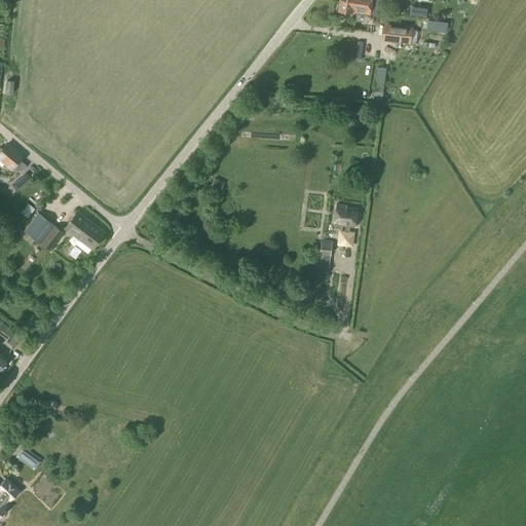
[(370,4),(345,0),(338,0),(337,10),(351,12),(369,14),(370,4)]
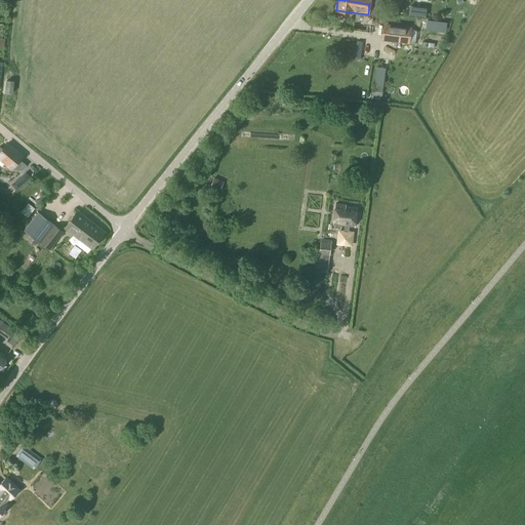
[(381,42),(409,46),(410,30),(384,27),(381,42)]
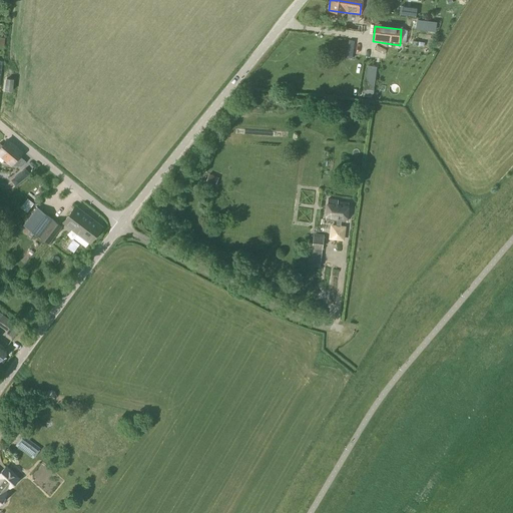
[(13,80),(6,79),(5,91),(11,92),(13,80)]
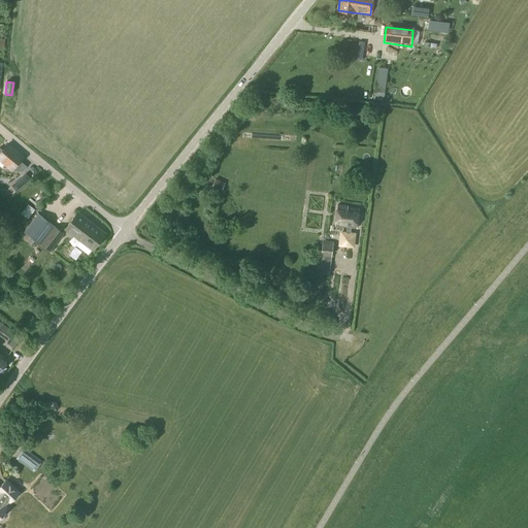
[(0,152),(0,160),(11,170),(21,171),(25,165),(19,161),(22,157),(6,144),(0,152)]
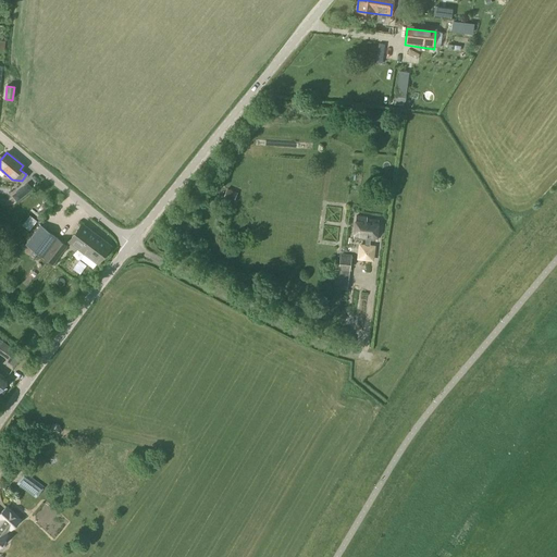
[(31,189),(26,184),(21,188),(26,194),(31,189)]
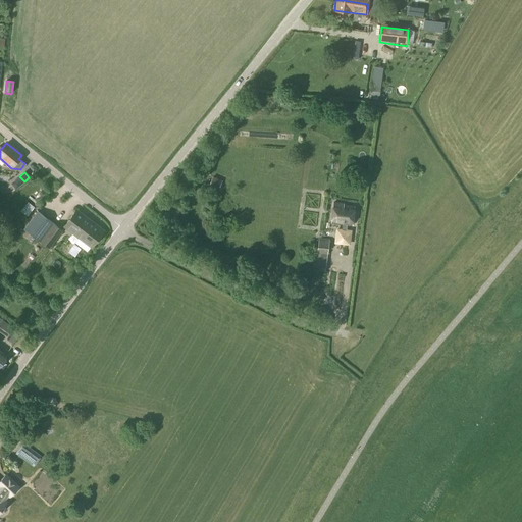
[(210,186),(220,190),(223,181),(213,177),(210,186)]
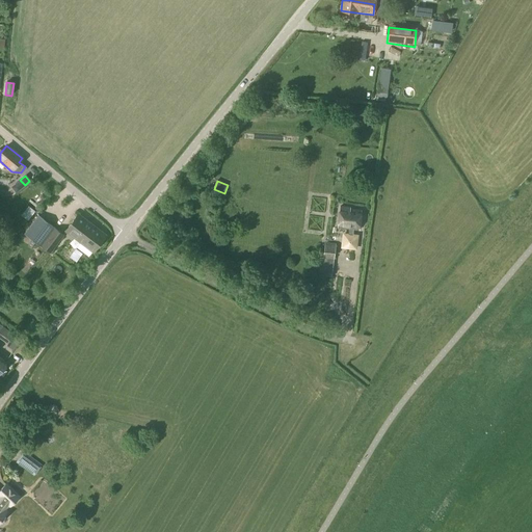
[(349,233),(349,229),(358,230),(361,210),(350,209),(350,207),(340,206),(337,228),(347,229),(347,233),(342,232),(340,243),(351,244),(352,234),(349,233)]
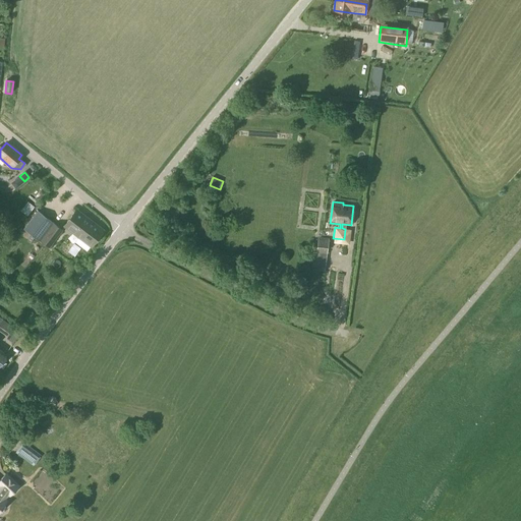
[(24,229),(49,248),(62,230),(38,211),(24,229)]
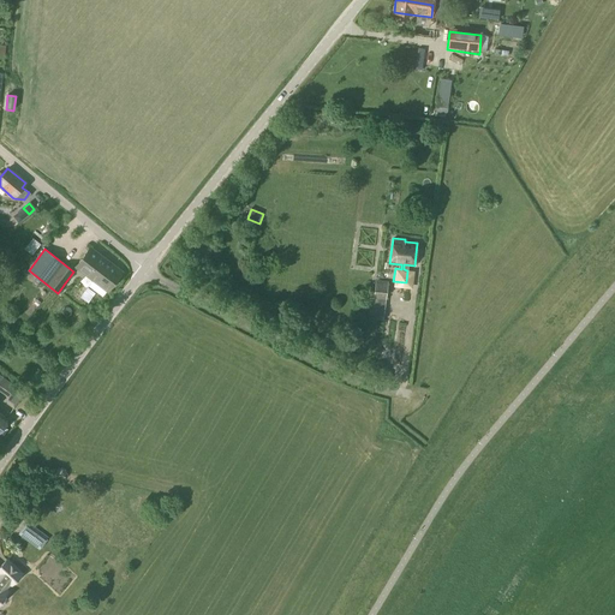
[(77,267),(94,280),(89,286),(102,297),(107,291),(121,272),(91,249),(77,267)]
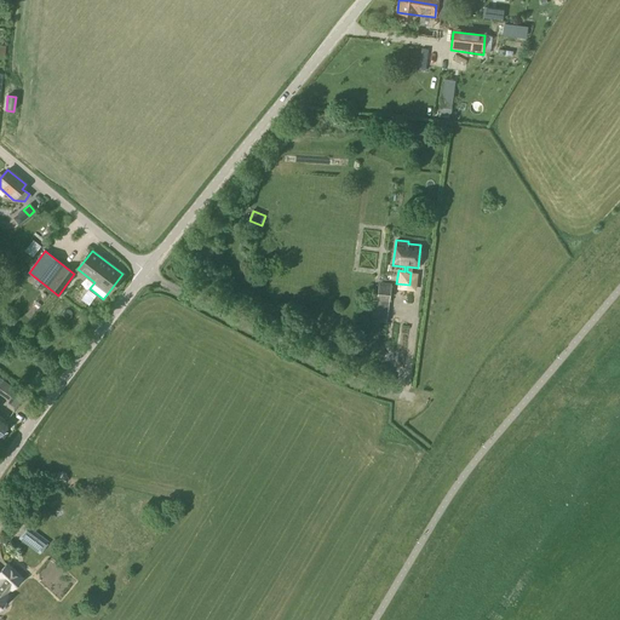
[(375,300),(382,300),(380,314),(388,314),(389,302),(391,283),(378,282),(375,300)]
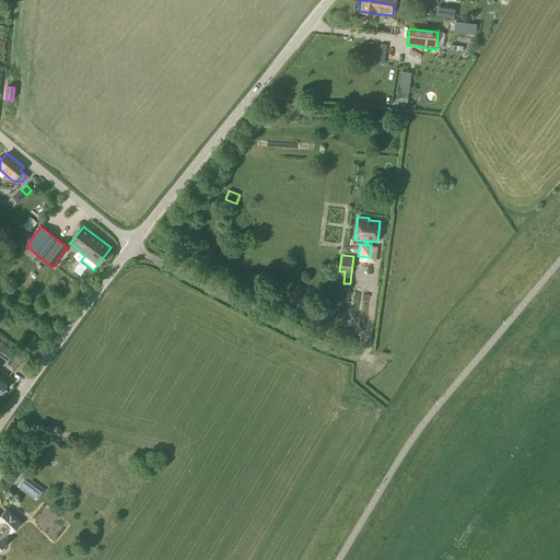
[(0,348),(0,352),(10,360),(15,352),(3,343),(0,348)]
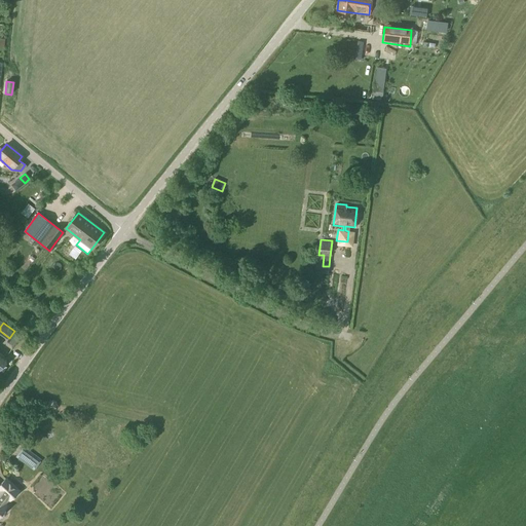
[(40,461),(23,448),(15,457),(33,471),(40,461)]
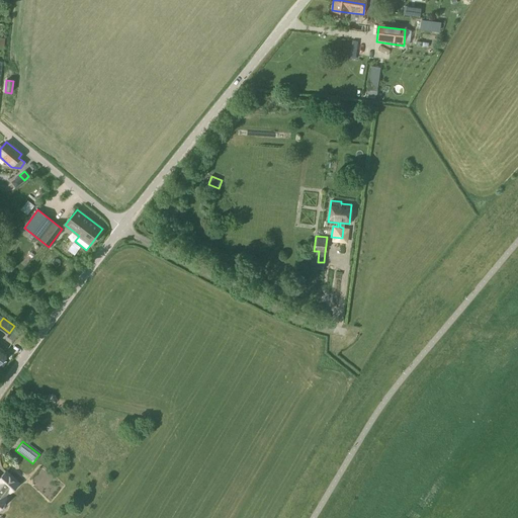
[(0,506),(6,498),(1,495),(6,489),(9,492),(18,483),(6,470),(0,477),(0,483),(0,484),(0,483),(0,506)]
